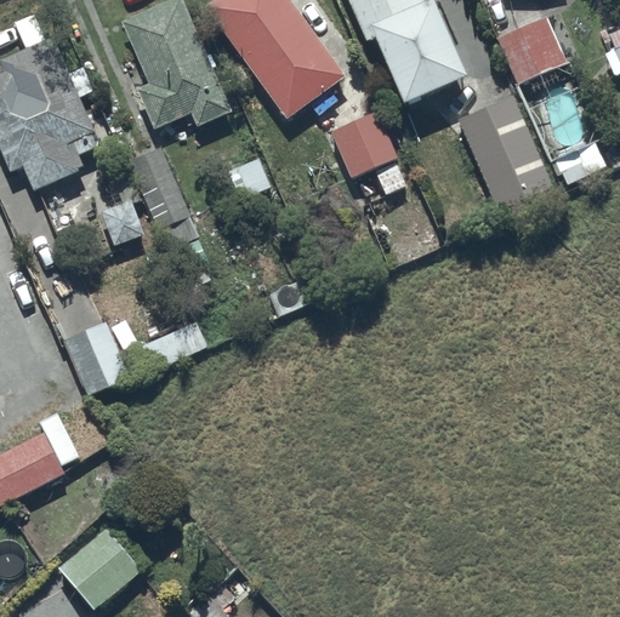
[(181,0),(165,0),(121,21),(149,81),(137,86),(155,127),(191,112),(197,125),(231,109),(181,0)]
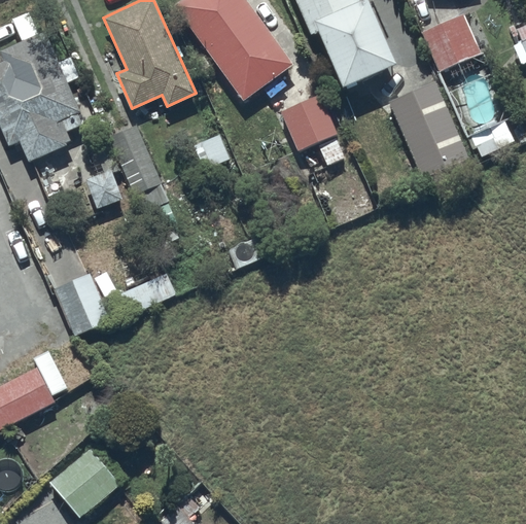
[(246,0),(180,0),(174,5),(243,100),(292,64),(246,0)]
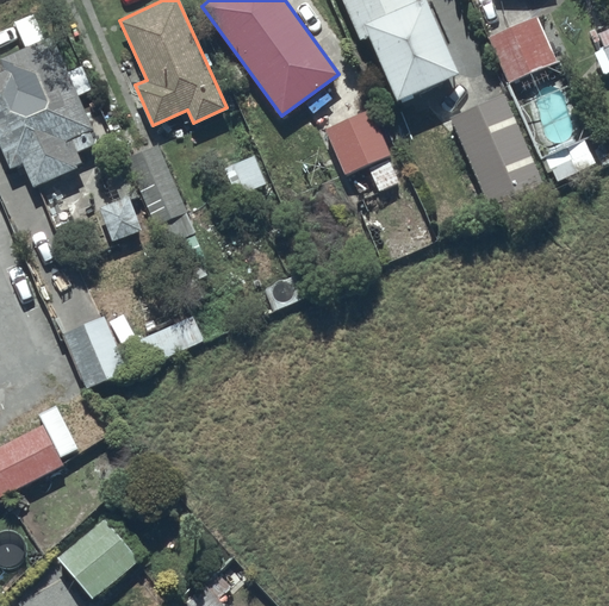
[(415,0),(341,0),(362,48),(372,43),(398,106),(461,80),(428,5),(420,8),(415,0)]
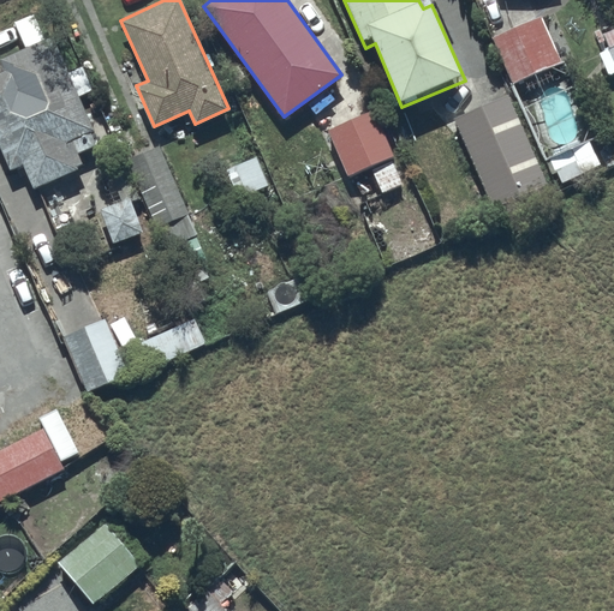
[(542,16),(492,36),(543,163),(549,161),(559,186),(602,168),(590,141),(596,137),(564,59),(560,60),(542,16)]
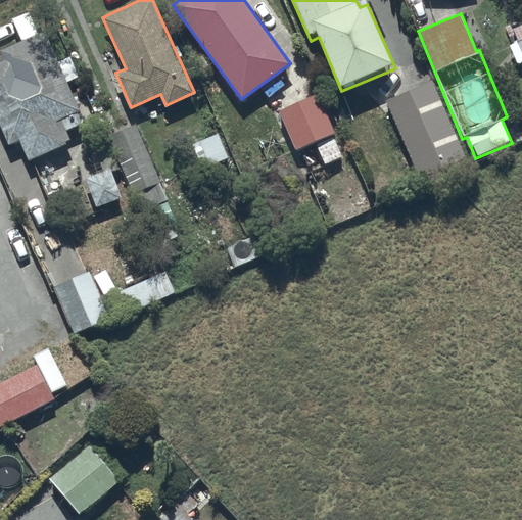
[(516,64),(521,61),(521,24),(512,28),(517,41),(508,45),(516,64)]
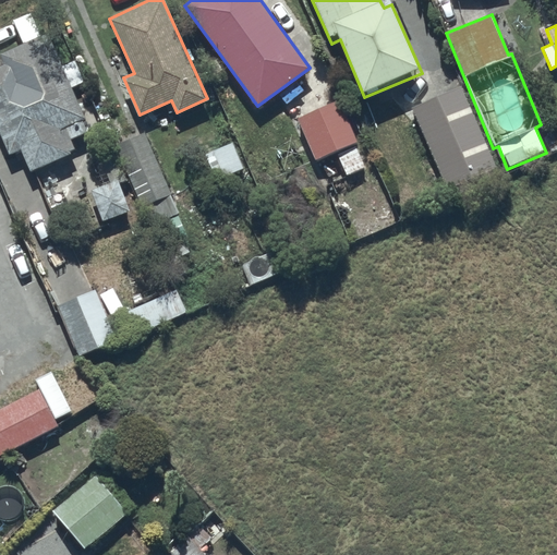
[(0,132),(9,152),(20,147),(28,170),(70,154),(69,149),(73,147),(70,139),(86,132),(84,129),(88,128),(49,32),(0,52),(0,53),(1,56),(0,56),(0,132)]
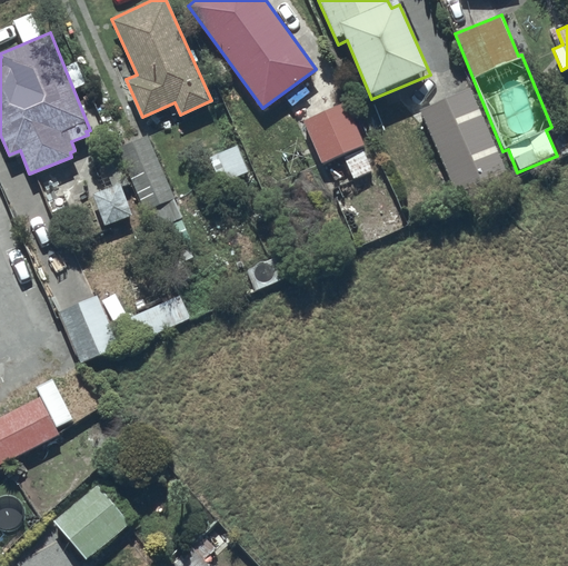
[(470,87),(419,109),(456,192),(507,170),(470,87)]
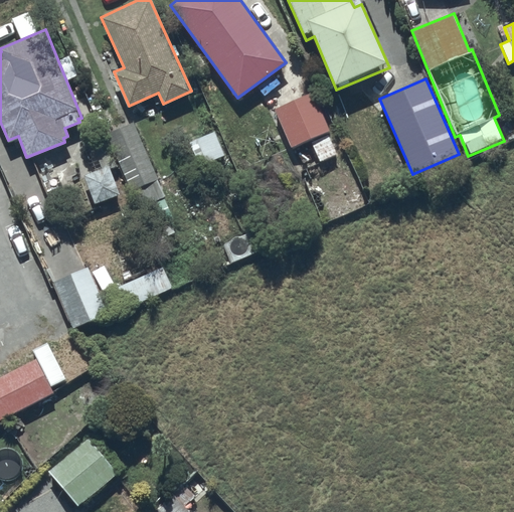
[(314,96),(275,113),(291,151),(311,143),(320,165),(337,158),(329,140),(332,139),(314,96)]
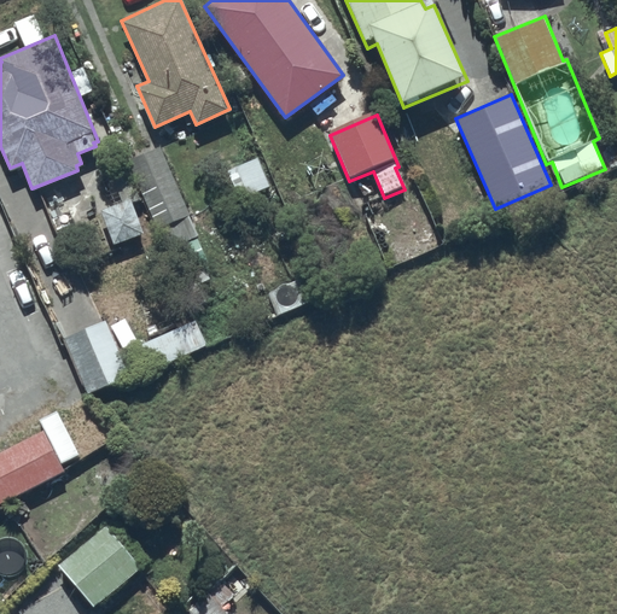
[(205,261),(159,146),(128,158),(157,229),(161,228),(195,310),(207,305),(197,284),(209,279),(202,262),(205,261)]
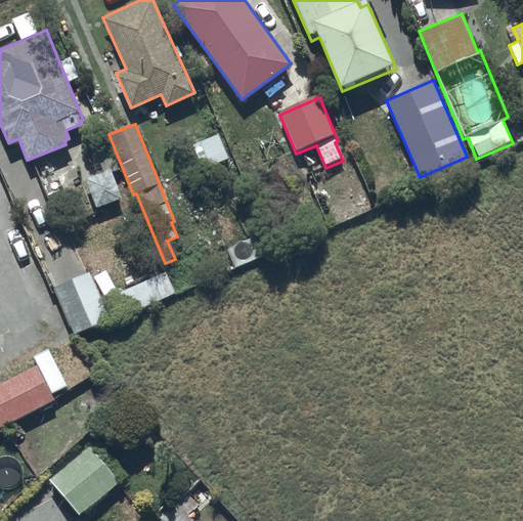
[(218,133),(192,144),(203,169),(228,158),(218,133)]
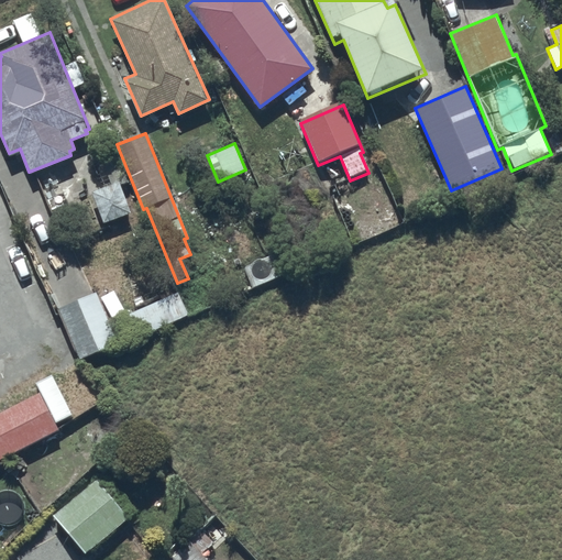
[(101,222),(129,212),(120,185),(127,183),(117,153),(101,158),(110,184),(91,190),(101,222)]
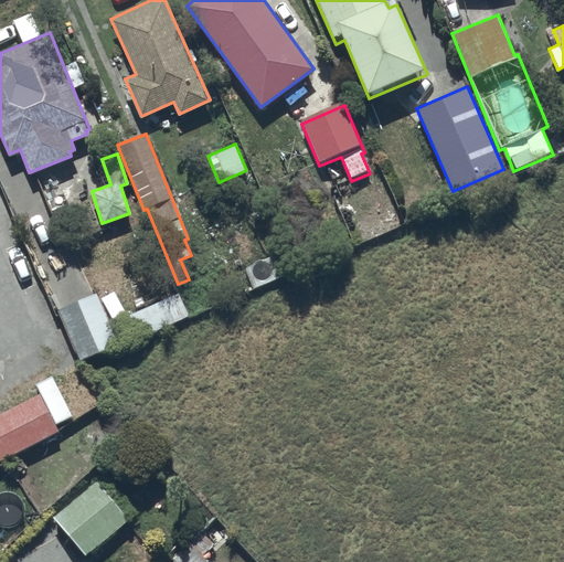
[(244,271),(252,289),(293,273),(284,251),(246,266),(247,269),(244,271)]
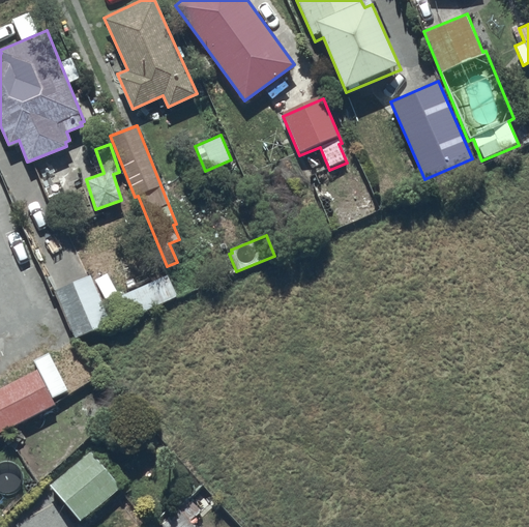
[(111,321),(89,274),(53,292),(75,338),(111,321)]
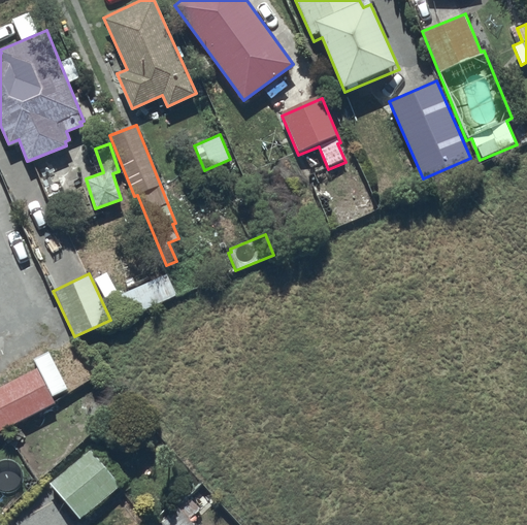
[(166,273),(112,296),(122,319),(176,295),(166,273)]
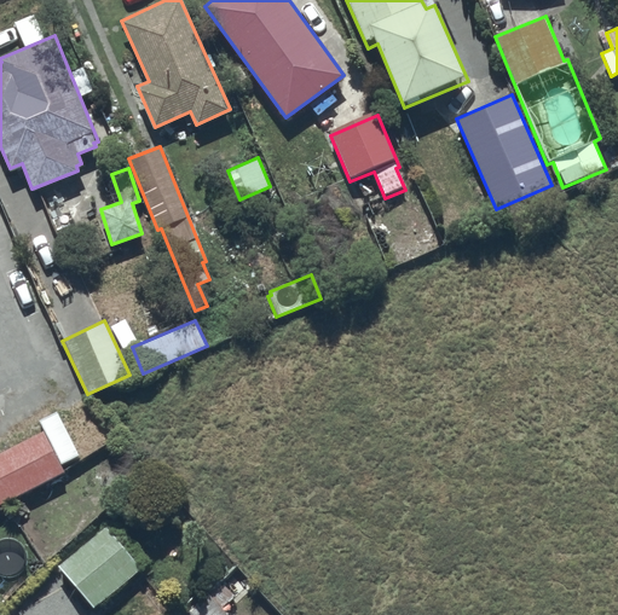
[(0,502),(63,470),(61,464),(78,454),(56,411),(38,421),(42,430),(0,451),(0,502)]
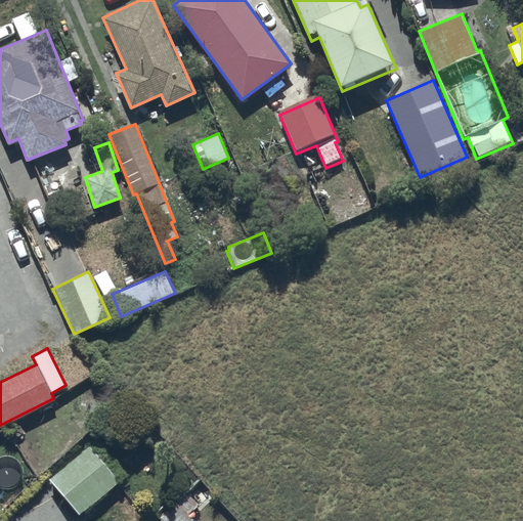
[(78,515),(120,480),(89,444),(48,479),(78,515)]
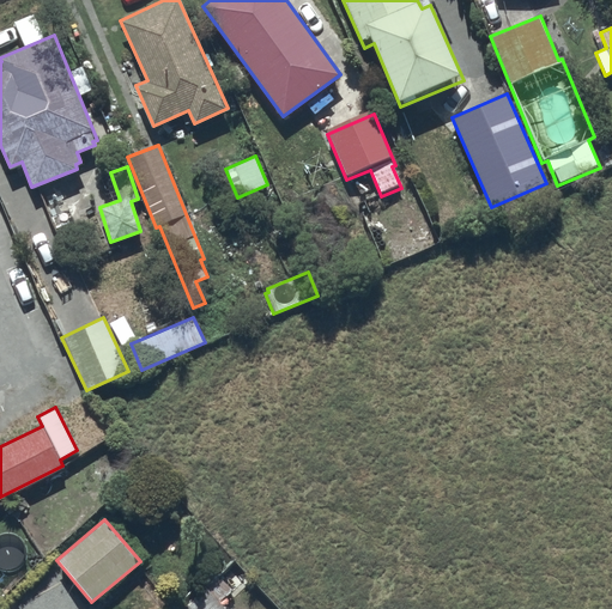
[(225,608),(220,604),(242,583),(231,572),(234,568),(230,565),(183,608),(225,608)]
